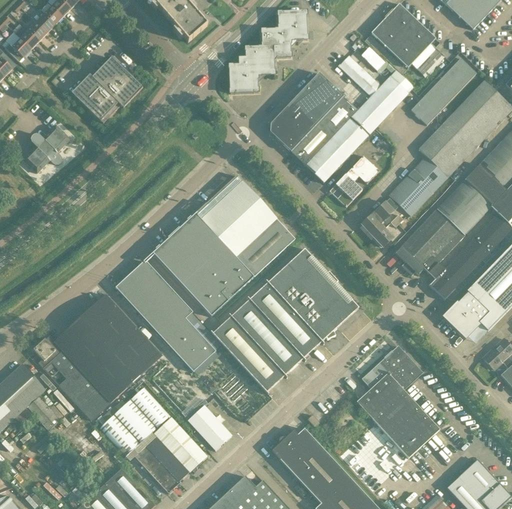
[(56,0),(52,5),(63,16),(71,8),(62,0),(56,0)]
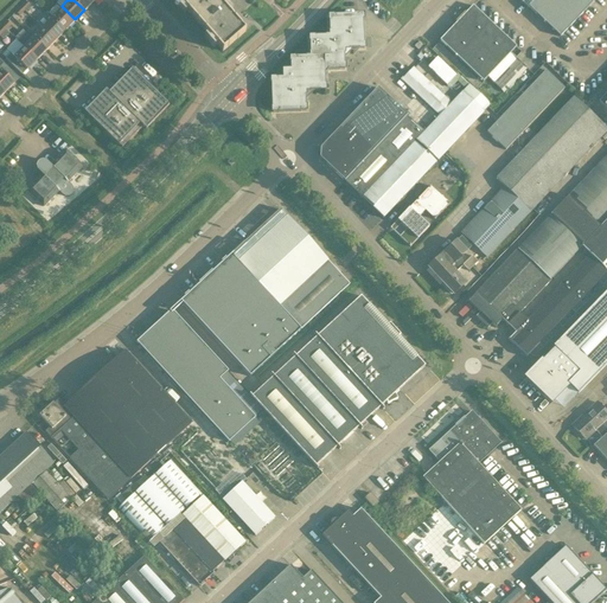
[(94,0),(74,0),(84,10),(94,0)]
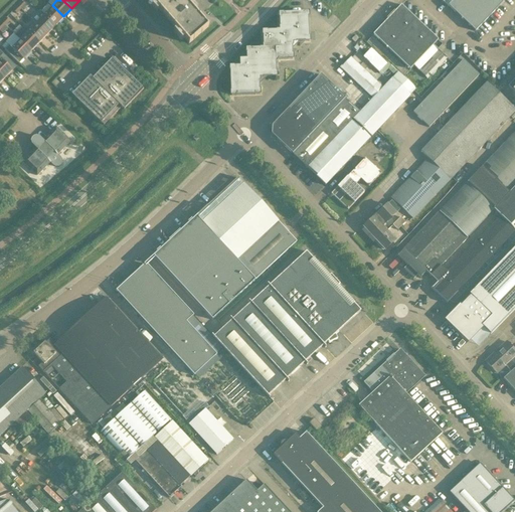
[(187,1),(186,0),(157,0),(155,2),(189,41),(208,24),(194,9),(197,7),(191,0),(189,0),(187,1)]
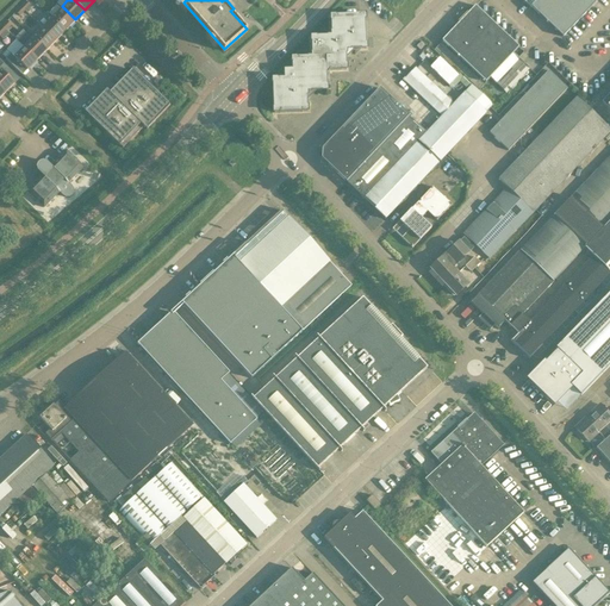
[(527,0),(564,33),(595,0),(527,0)]
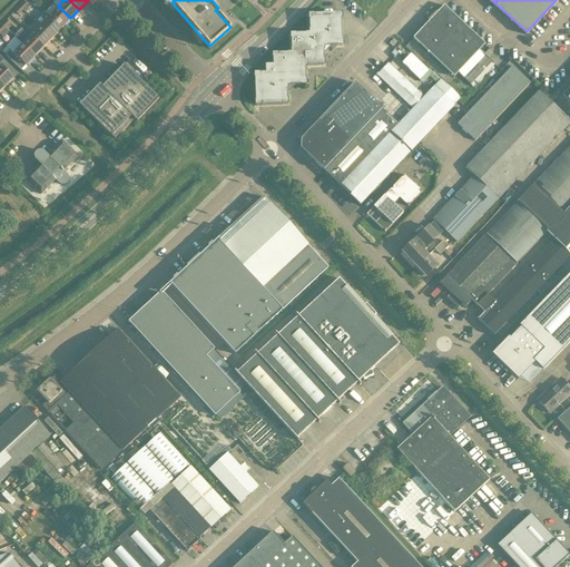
[(444,2),(413,36),(453,74),(484,41),(444,2)]
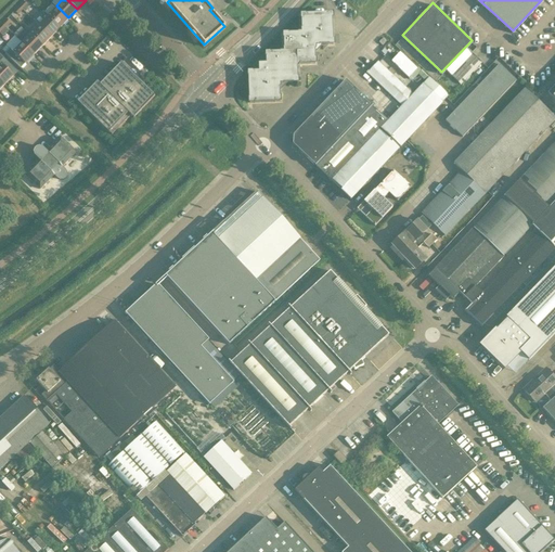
[(23,8),(18,3),(14,9),(18,12),(23,8)]
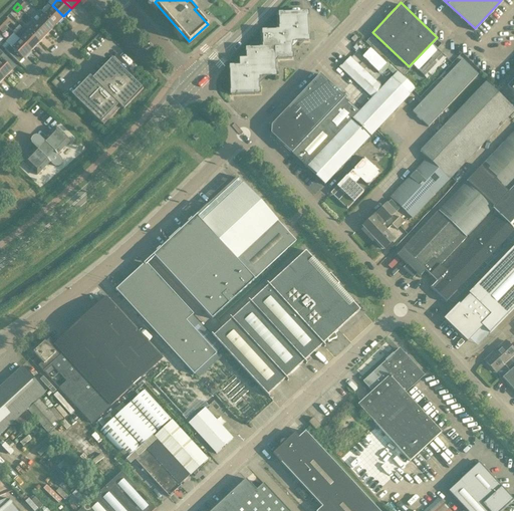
[(52,5),(44,13),(55,24),(63,16),(52,5)]
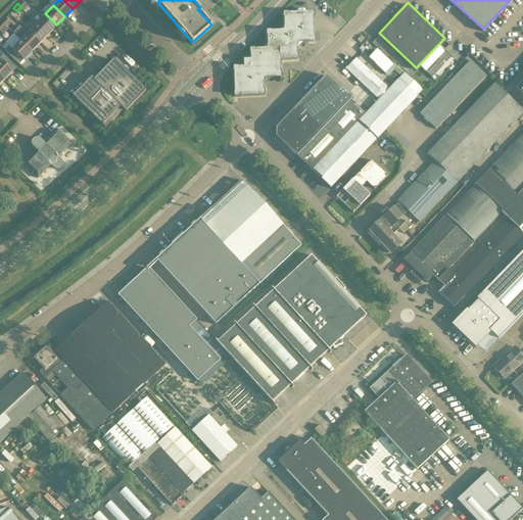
[(45,13),(40,8),(31,16),(37,21),(48,33),(56,25),(45,13)]
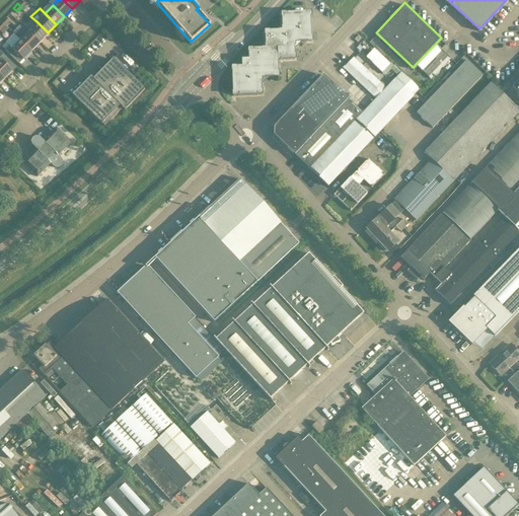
[(277,47),(278,58),(295,57),(294,45),(298,40),(311,40),(310,10),(282,11),(282,28),(265,29),(266,47),(277,47)]
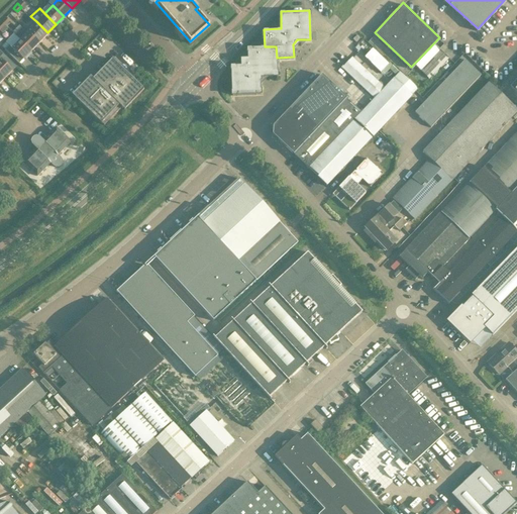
[(47,32),(36,21),(28,29),(39,40),(47,32)]
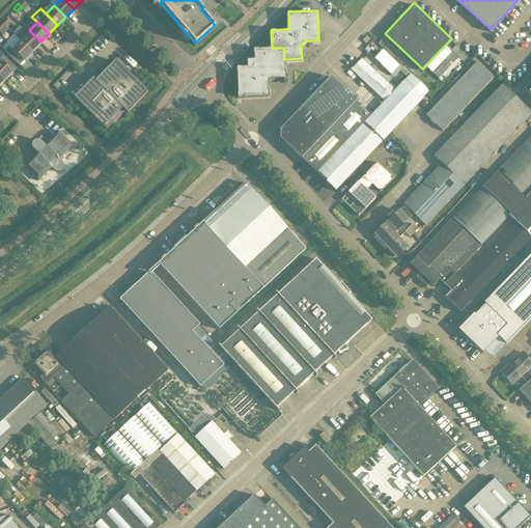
[(40,42),(29,30),(29,31),(24,26),(16,34),(21,38),(32,50),(40,42)]
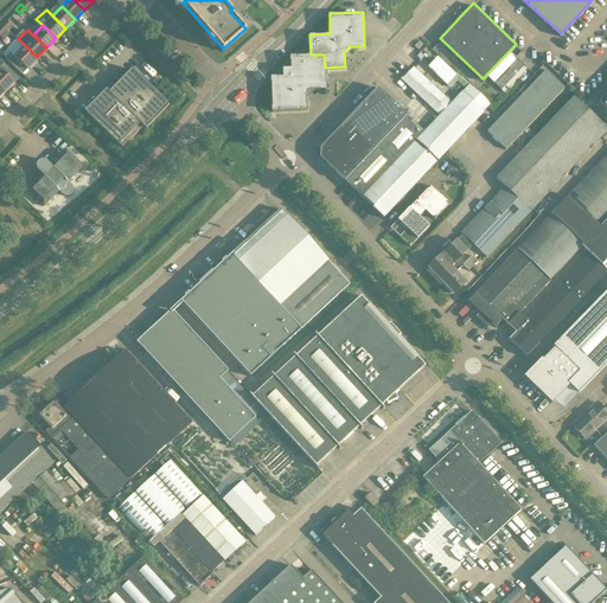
[(24,44),(14,55),(12,51),(11,51),(6,56),(7,57),(23,72),(37,57),(24,44)]
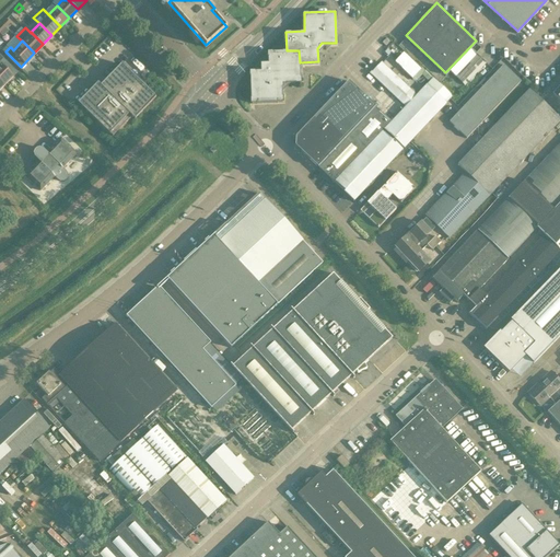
[(261,70),(251,70),(252,102),(282,100),(282,86),(287,81),(300,81),(300,62),(299,50),(287,50),(268,51),(268,62),(261,62),(261,70)]
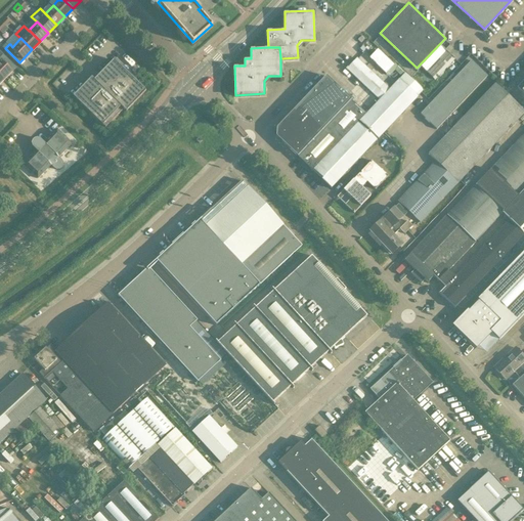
[(445,47),(425,69),(435,78),(454,57),(445,47)]
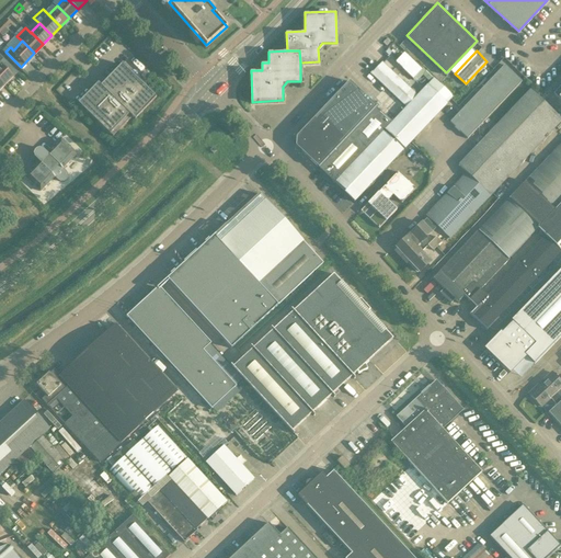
[(0,61),(1,64),(0,64),(0,78),(4,83),(19,70),(3,56),(0,58),(0,61)]
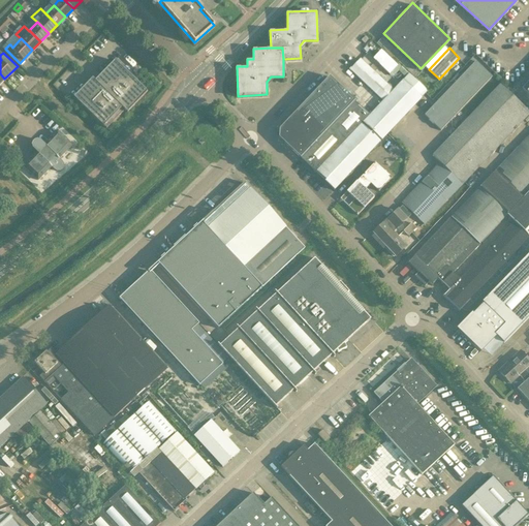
[(383,98),(394,87),(361,57),(350,67),(383,98)]
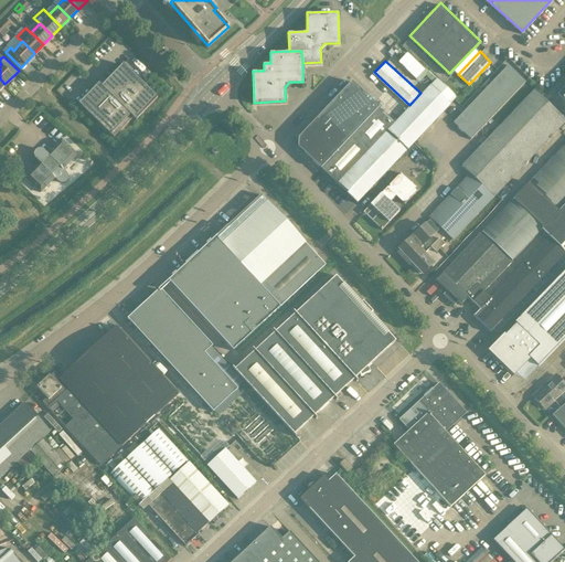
[(102,84),(134,115),(132,115),(136,118),(157,96),(155,94),(156,92),(126,64),(125,65),(123,62),(102,84)]
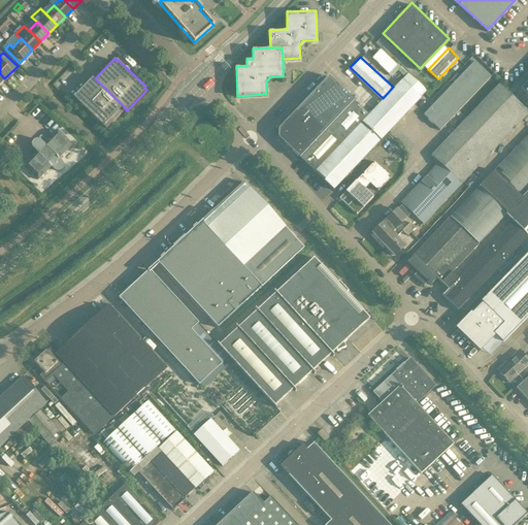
[(474,59),(423,112),(428,117),(427,118),(432,123),(433,122),(439,128),(491,74),(474,59)]
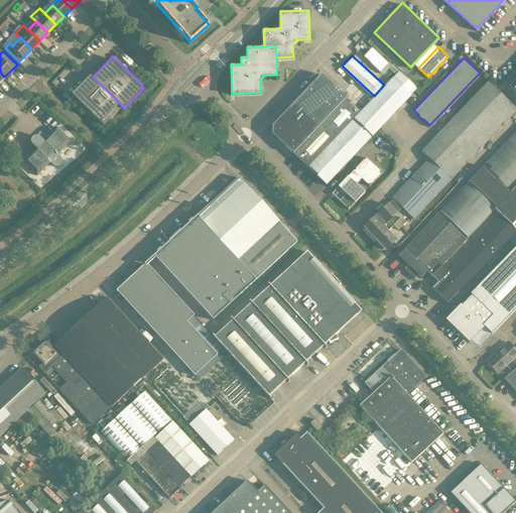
[(374,96),(360,110),(354,117),(371,134),(411,93),(416,87),(388,60),(377,73),(383,73),(389,67),(395,74),(384,85),(374,96)]
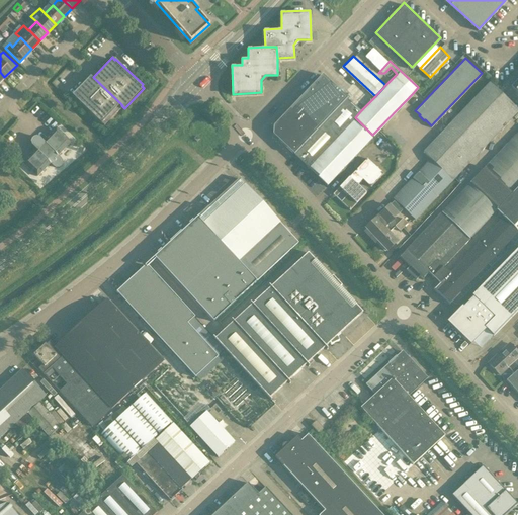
[(293,153),(347,96),(322,73),(273,123),(272,133),(293,153)]
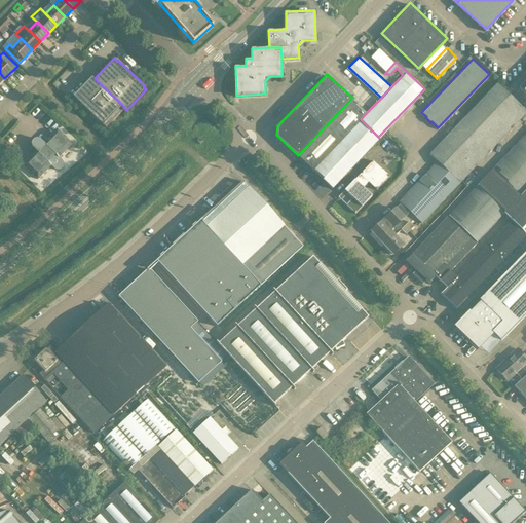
[(95,78),(91,75),(73,95),(105,126),(106,126),(105,125),(123,107),(124,107),(95,78)]
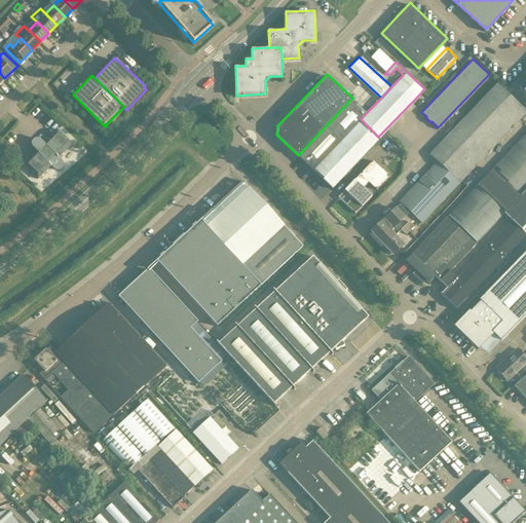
[(525,111),(525,108),(504,88),(497,81),(429,152),(437,159),(399,199),(422,221),(525,111)]
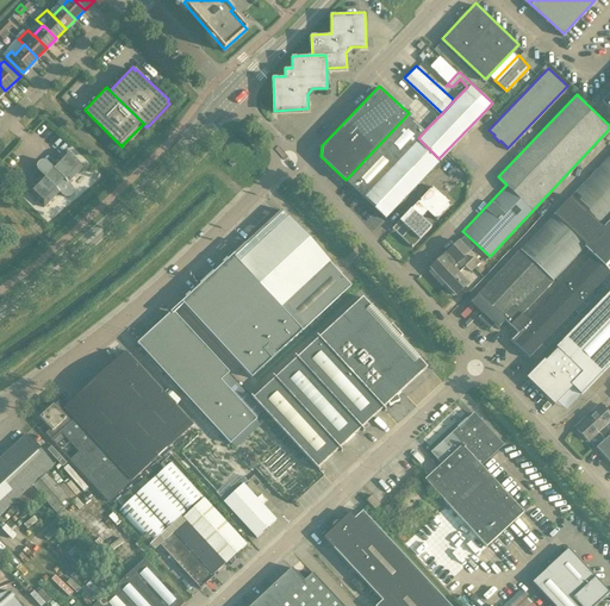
[(409,113),(346,180),(347,181),(347,180),(363,195),(362,197),(384,217),(439,158),(418,138),(425,130),(409,114),(410,113),(409,113)]
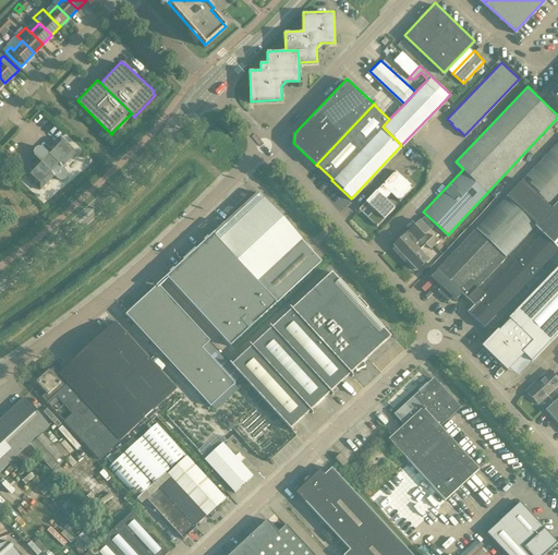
[(38,158),(24,173),(39,188),(53,173),(59,179),(60,179),(61,179),(63,178),(64,178),(65,177),(67,175),(68,173),(68,172),(67,169),(62,165),(76,151),(60,135),(47,151),(41,146),(34,154),(38,158)]
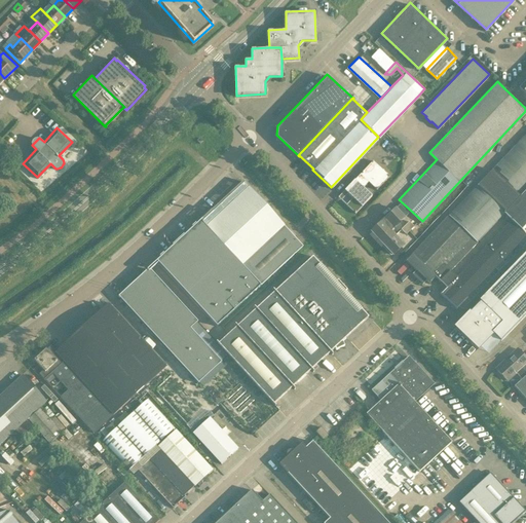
[(406,258),(405,259),(415,268),(412,272),(422,282),(425,278),(429,282),(429,281),(436,274),(440,279),(504,212),(511,218),(441,292),(441,291),(440,292),(455,307),(525,232),(525,132),(501,158),(478,183),(448,214),(406,258)]
